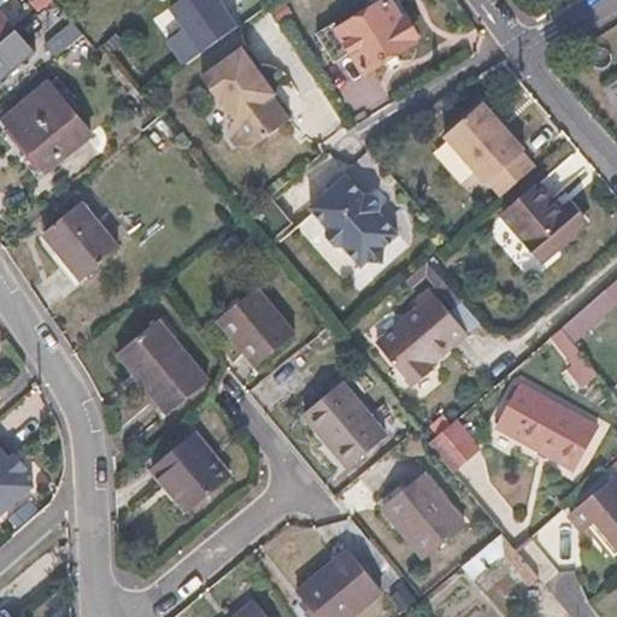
[(238,25),(218,0),(177,0),(165,9),(181,31),(168,40),(183,63),(238,25)]
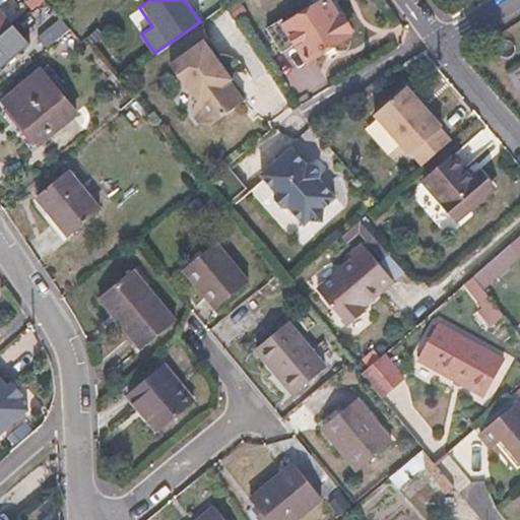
[(344,19),(336,17),(326,0),(323,0),(283,24),(281,20),(266,29),(280,52),(295,44),(306,62),(348,37),(347,36),(349,28),(344,19)]
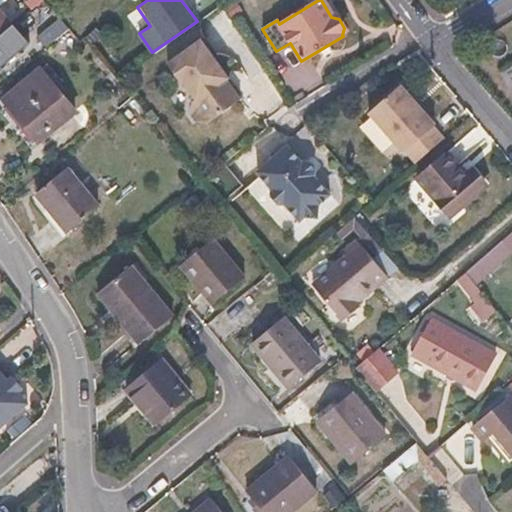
[(0,36),(13,26),(0,10),(0,36)]
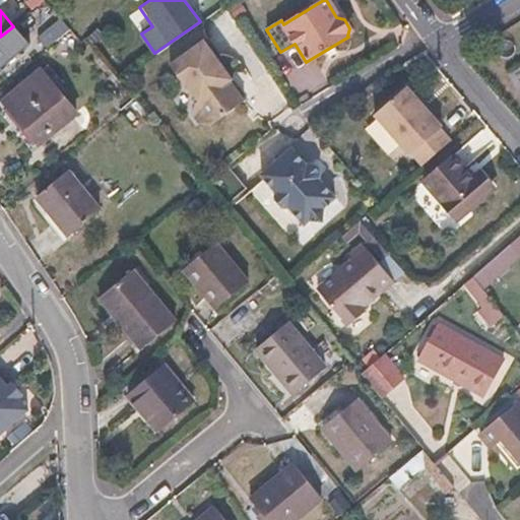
[(13,26),(0,37),(0,67),(28,43),(14,25),(13,26)]
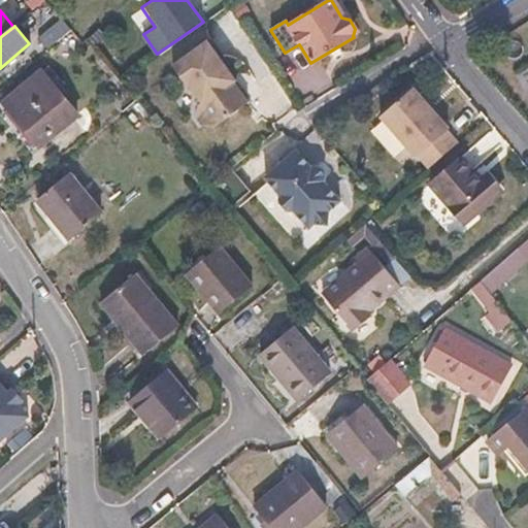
[(207,42),(173,68),(188,87),(190,85),(202,102),(197,106),(194,118),(200,127),(213,127),(248,102),(232,80),(234,79),(207,42)]
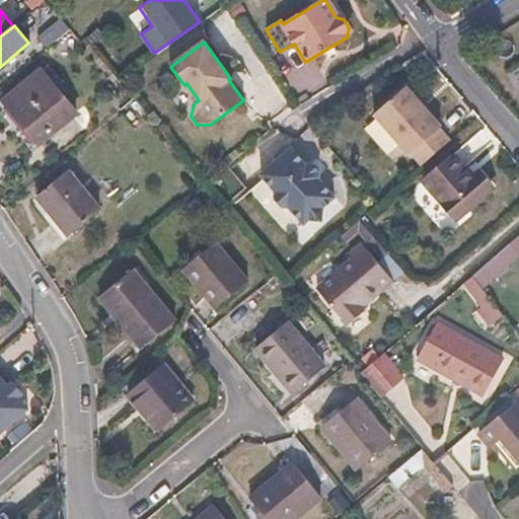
[(41,69),(2,100),(38,144),(76,113),(41,69)]
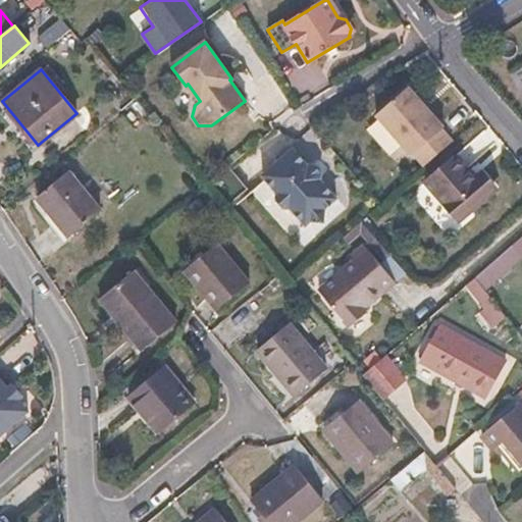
[(422,169),(452,145),(440,132),(442,129),(408,89),(373,118),(409,159),(411,157),(422,169)]
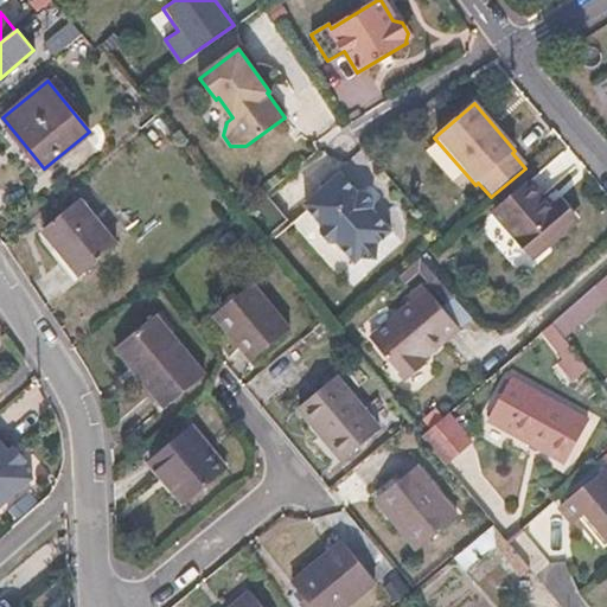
[(357,192),(342,173),(305,203),(321,224),(320,234),(328,242),(337,243),(353,263),(362,256),(374,259),(375,246),(390,234),(372,210),(376,208),(374,203),(368,193),(360,190),(357,192)]
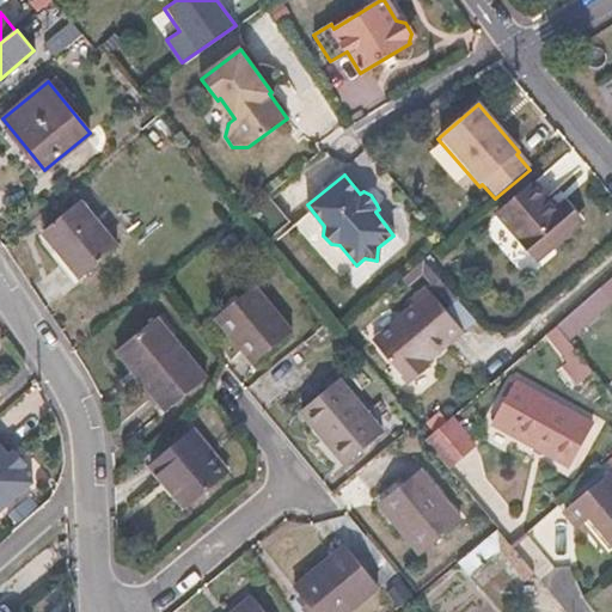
[(524,194),(564,239),(581,226),(563,206),(556,212),(533,184),(524,194)]
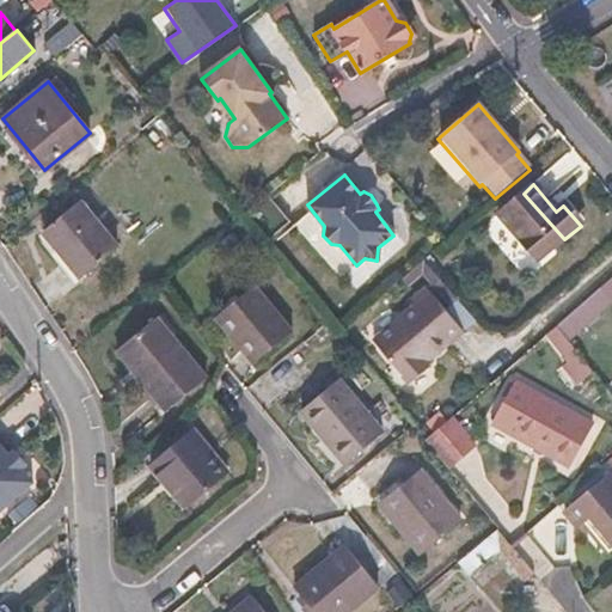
[(538,263),(564,239),(524,194),(497,215),(538,263)]
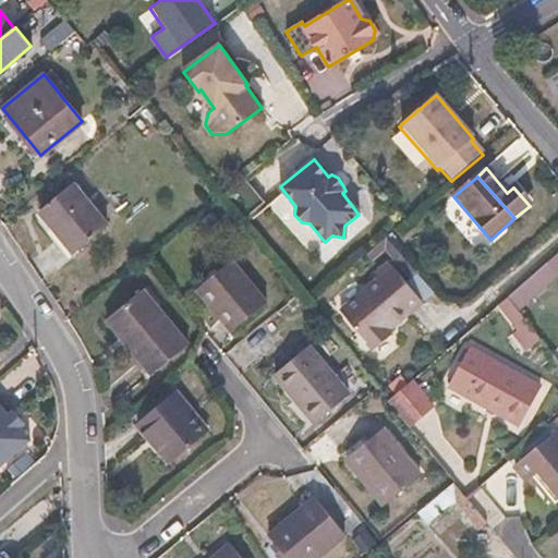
[(73,183),(38,210),(71,253),(107,226),(73,183)]
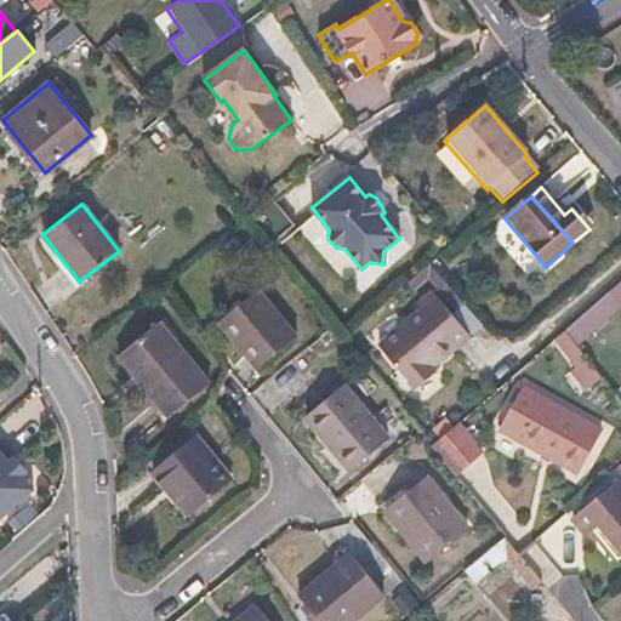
[(444,283),(429,265),(416,275),(421,281),(427,278),(437,290),(444,283)]
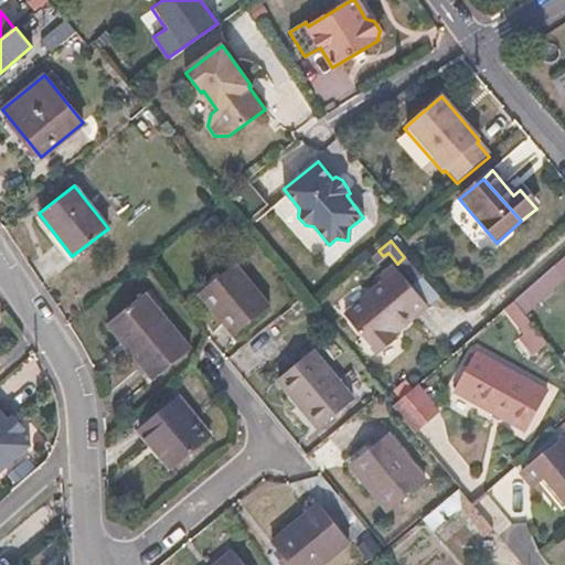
[(235,263),(199,292),(233,336),(269,306),(235,263)]
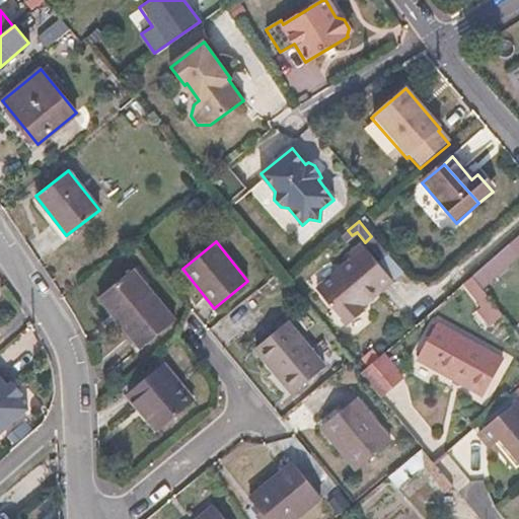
[(393,283),(367,250),(364,246),(351,256),(354,262),(318,290),(348,326),(364,313),(359,307),(379,291),(380,292),(393,283)]
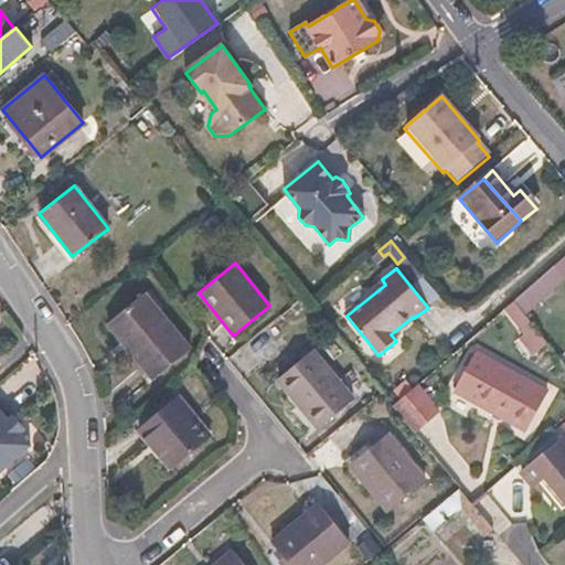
[(142,292),(106,322),(152,380),(189,349),(142,292)]
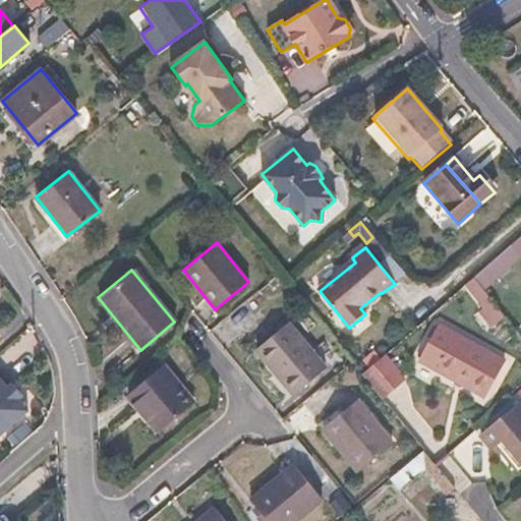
[(296,287),(296,276),(287,285),(299,299),(303,296),(296,287)]
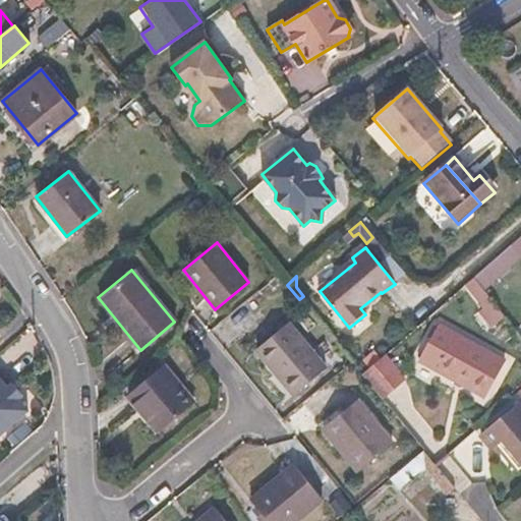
[(479,304),(489,296),(473,276),(464,285),(479,304)]
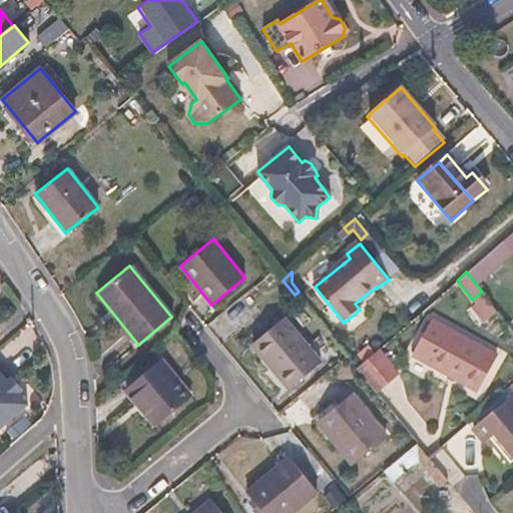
[(285,319),(251,347),(286,388),(319,361),(285,319)]
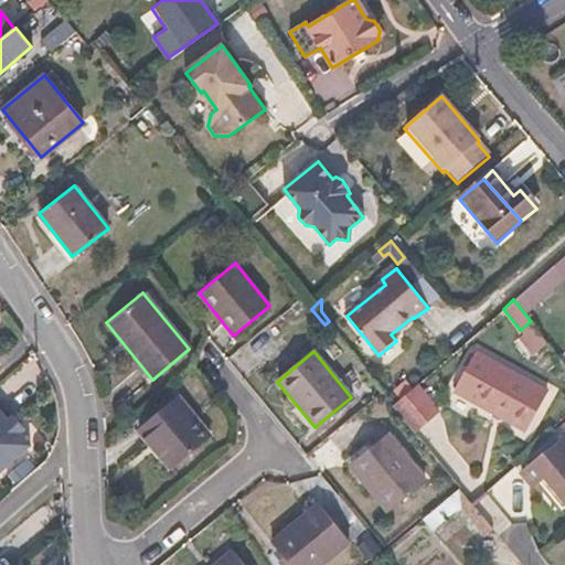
[(475,352),(454,391),(524,432),(546,392),(475,352)]
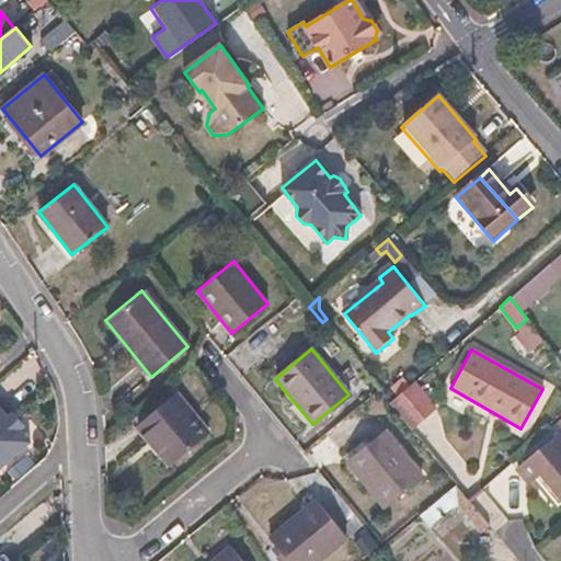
[(389,403),(409,430),(433,410),(412,384),(389,403)]
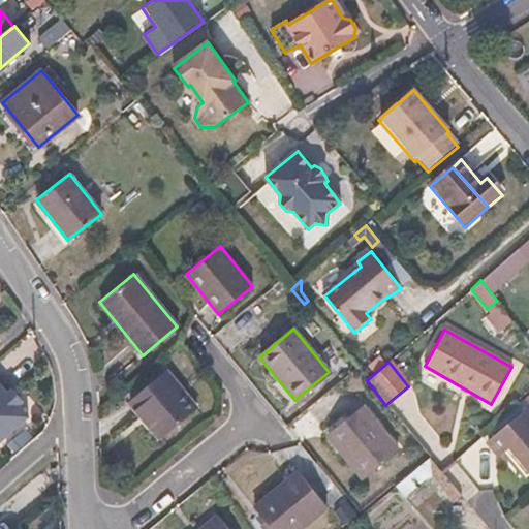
[(127,402),(156,439),(195,407),(166,371),(127,402)]
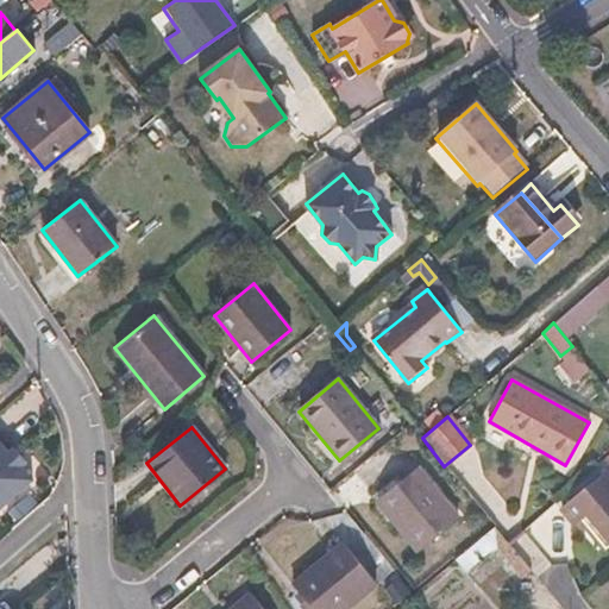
[(0,432),(0,507),(35,477),(23,464),(29,458),(17,445),(11,450),(0,438),(2,435),(0,432)]
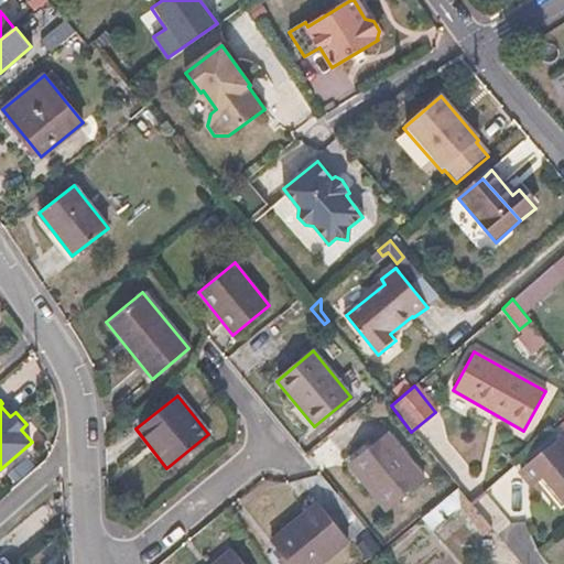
[(387,433),(348,464),(386,511),(424,480),(387,433)]
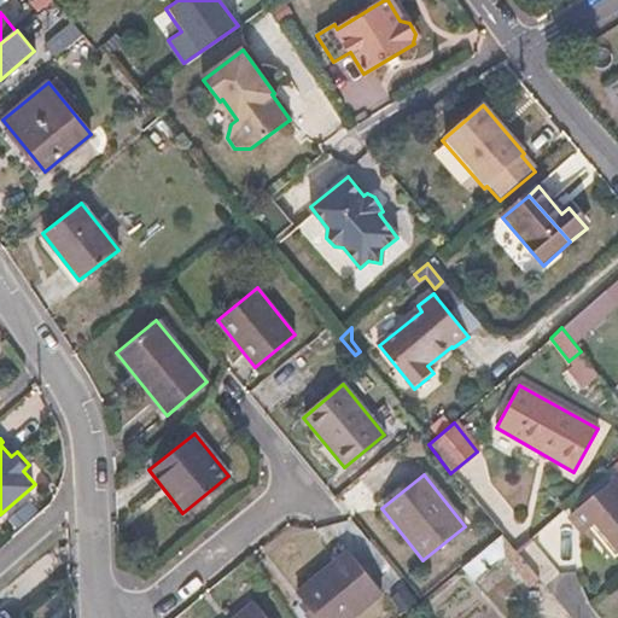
[(617,477),(567,517),(579,532),(594,520),(617,551),(617,477)]
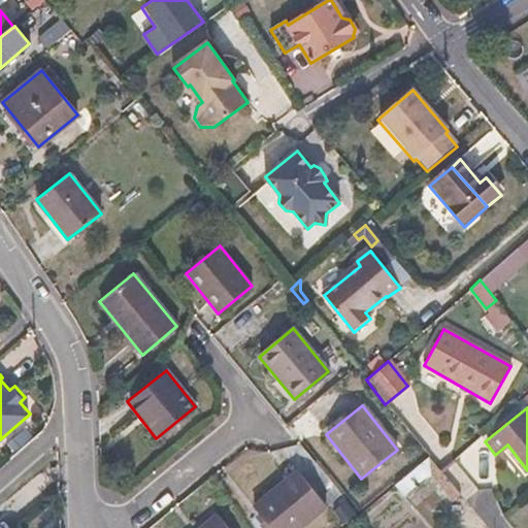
[(458,494),(439,471),(427,457),(393,485),(403,496),(430,475),(451,500),(458,494)]
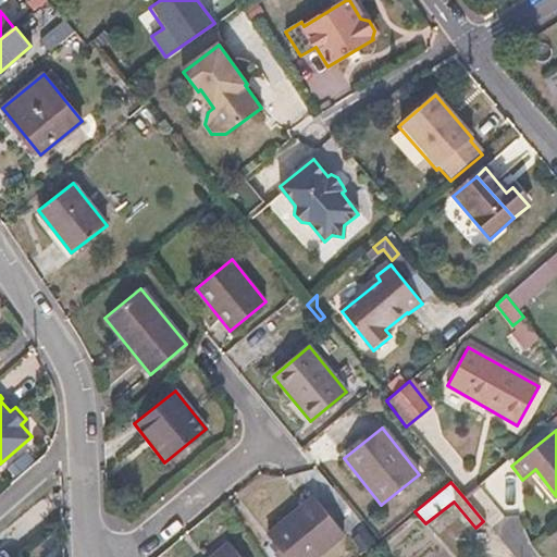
[(265,533),(284,556),(316,556),(344,535),(312,495),(265,533)]
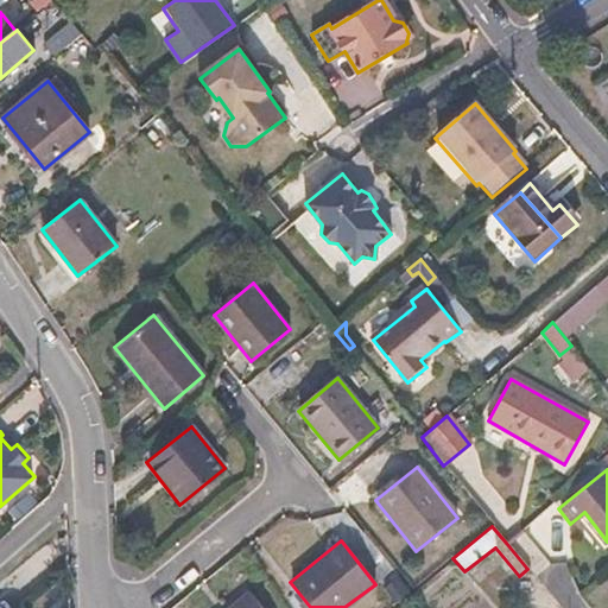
[(227,607),(260,607),(247,591),(227,607)]
